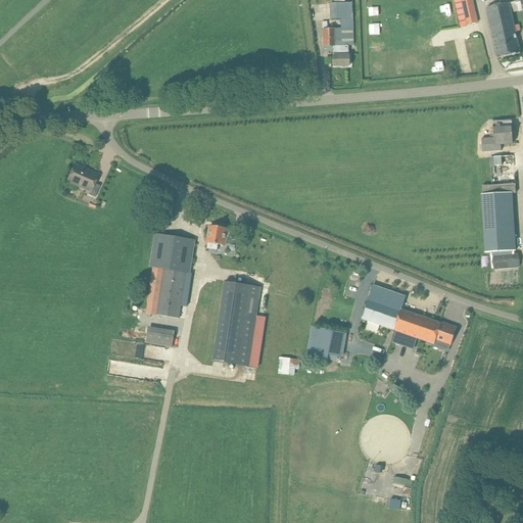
[(471,0),(454,0),(460,27),(476,22),(471,0)]
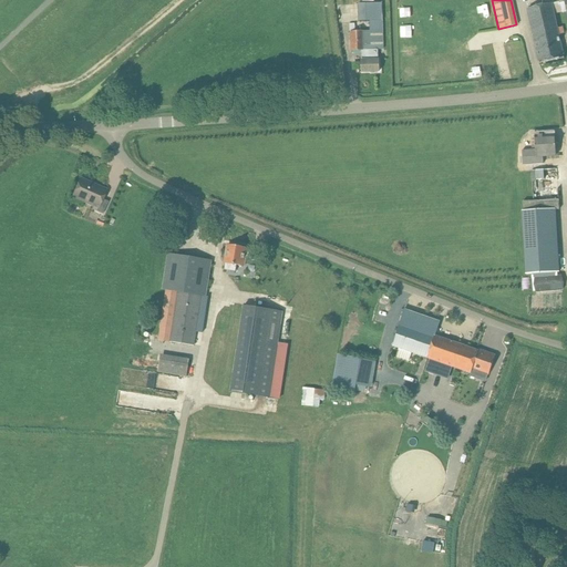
[(553,13),(564,10),(562,1),(527,9),(539,63),(539,64),(564,59),(564,58),(558,34),(564,33),(563,28),(557,29),(553,13)]
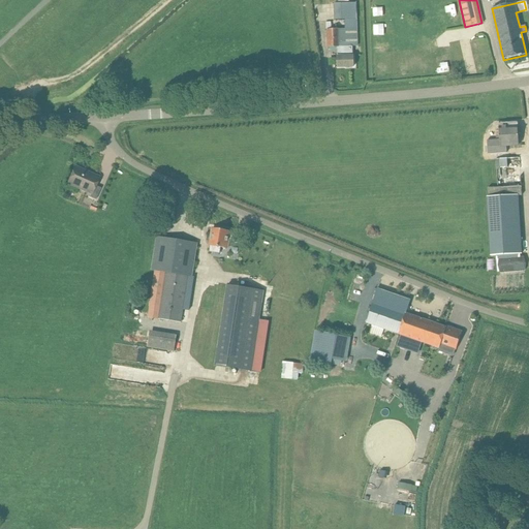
[(346,29),(328,29),(328,37),(328,48),(337,48),(338,57),(337,57),(337,67),(353,67),(353,57),(349,57),(348,45),(359,45),(358,5),(358,3),(335,4),(335,21),(338,21),(345,21),(346,29)]
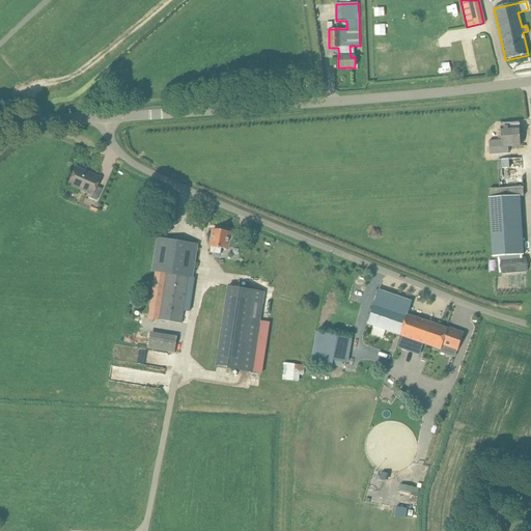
[(504,147),(510,146),(521,146),(520,127),(501,129),(501,140),(491,141),(492,150),(504,150),(504,147)]
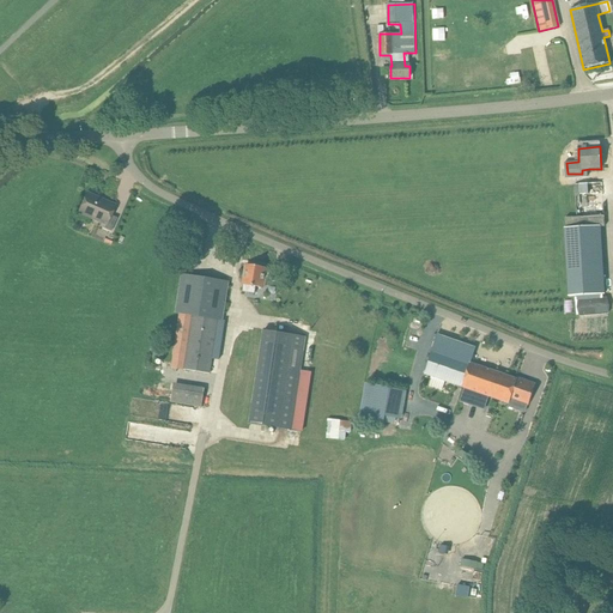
[(578,184),(574,184),(575,198),(580,195),(588,194),(588,183),(578,184)]
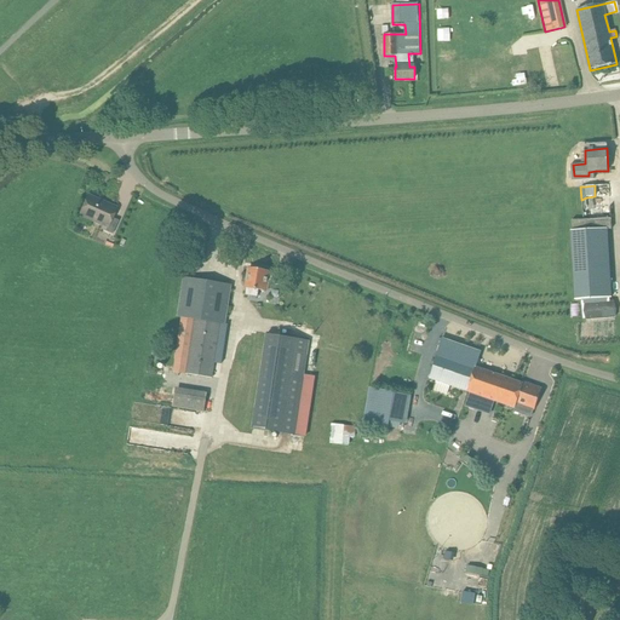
[(89,195),(80,216),(91,220),(108,228),(112,218),(116,208),(89,195)]
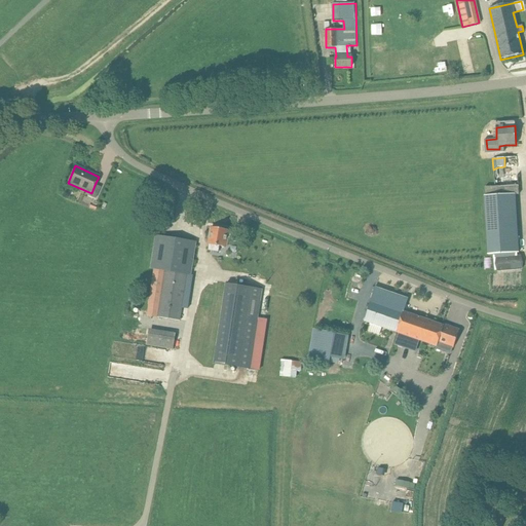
[(486,196),(511,195),(519,194),(518,185),(495,186),(485,187),(486,196)]
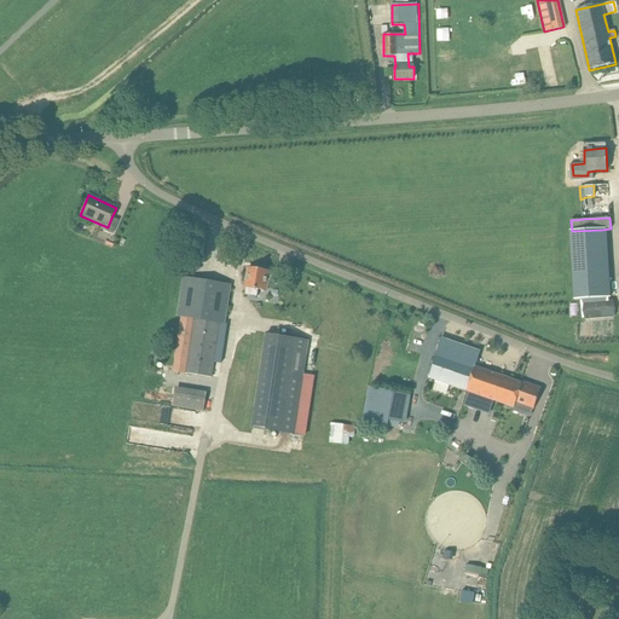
[(601,230),(572,231),(571,231),(573,271),(603,268),(601,230)]
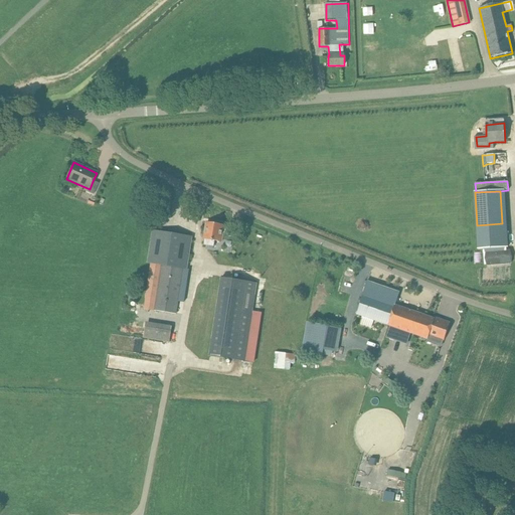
[(227,235),(229,227),(223,226),(224,225),(206,222),(204,239),(205,239),(204,241),(210,242),(210,240),(221,241),(222,234),(227,235)]
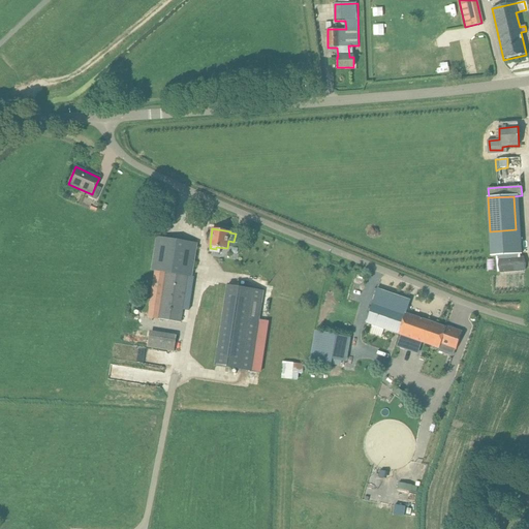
[(520,229),(516,229),(490,231),(491,256),(499,255),(520,254),(521,254),(520,229)]
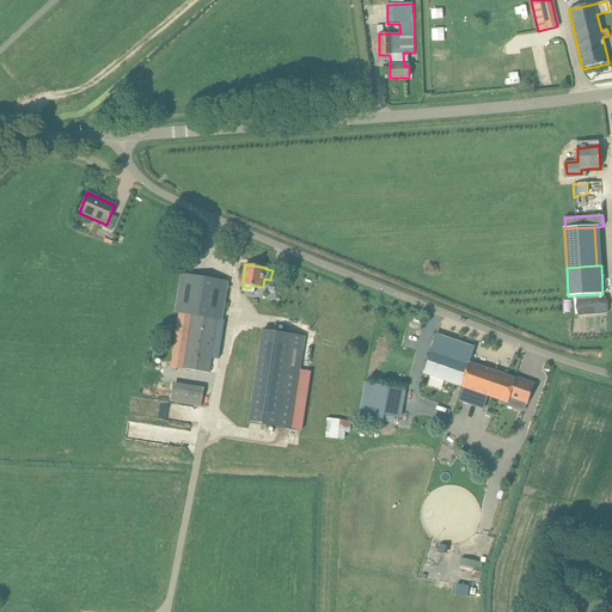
[(208,373),(216,319),(222,320),(228,282),(181,275),(175,312),(179,313),(171,367),(208,373)]
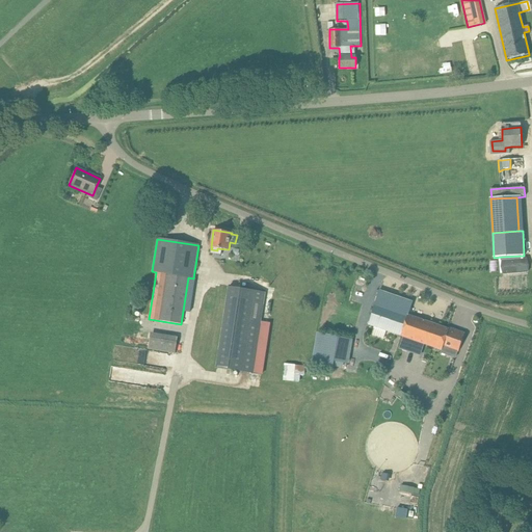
[(523,256),(502,257),(503,273),(528,271),(527,259),(523,259),(523,256)]
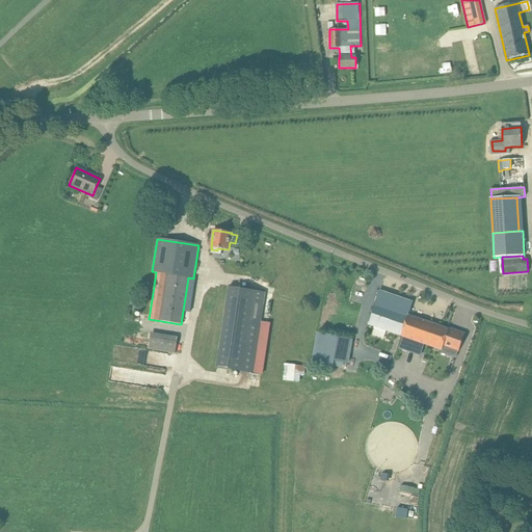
[(216,368),(251,373),(264,293),(228,287),(216,368)]
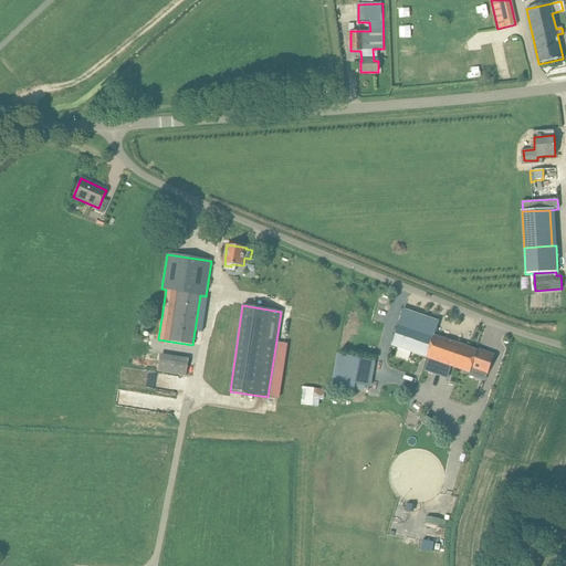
[(488,375),(490,366),(494,355),(478,349),(478,350),(459,344),(433,335),(439,322),(404,310),(400,320),(391,346),(470,373),(471,369),(488,375)]
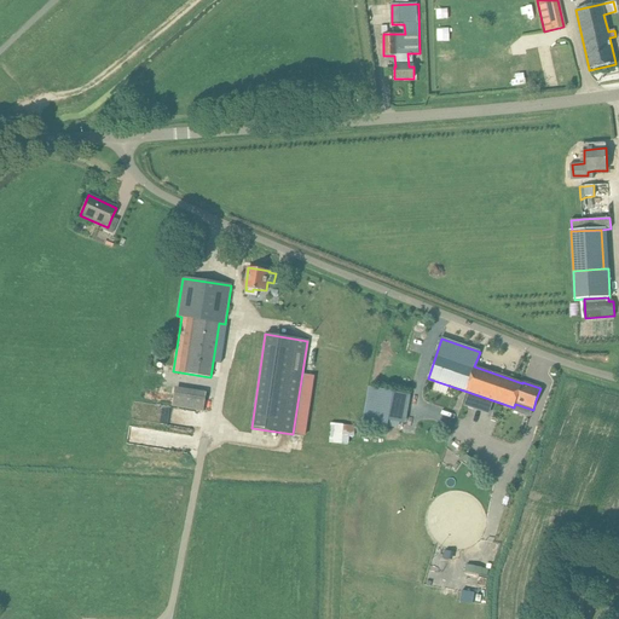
[(206,392),(175,387),(172,408),(203,411),(206,392)]
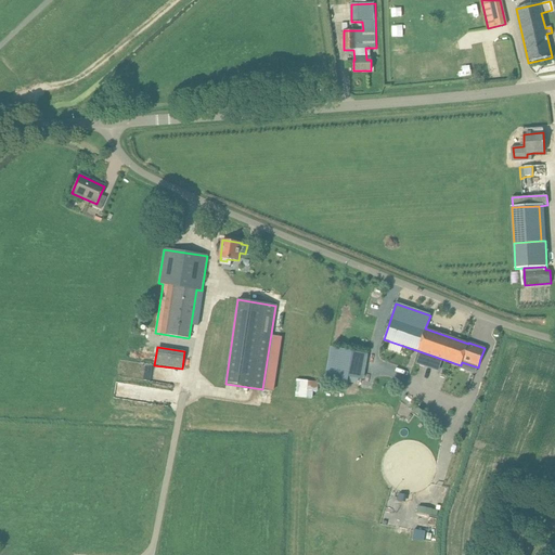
[(368,376),(370,356),(356,353),(353,375),(368,376)]
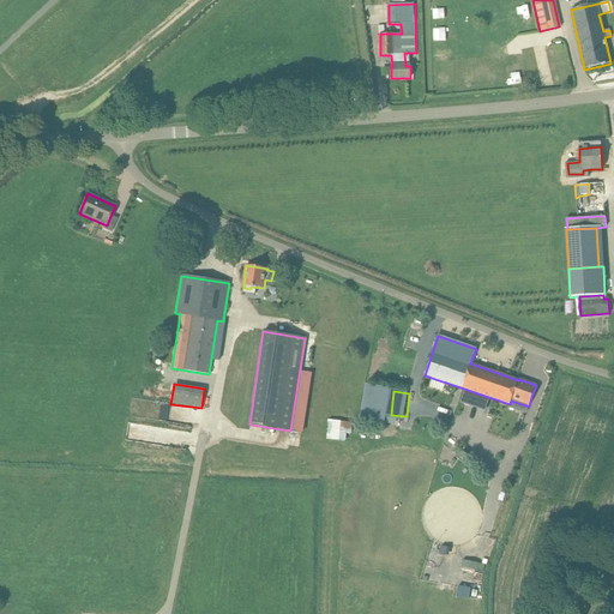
[(355,433),(355,420),(329,421),(329,435),(347,435),(347,433),(355,433)]
